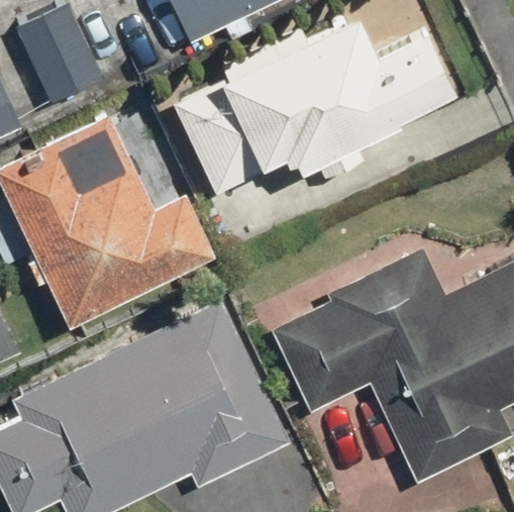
[(169,0),(189,41),(277,0),(169,0)]
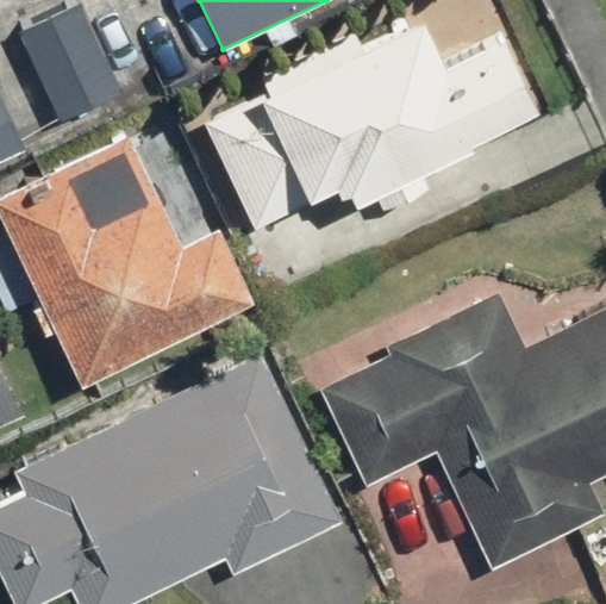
[(422,13),(256,91),(258,97),(204,123),(255,230),(345,187),(353,201),(470,144),(468,138),(535,107),(501,36),(444,62),(422,13)]
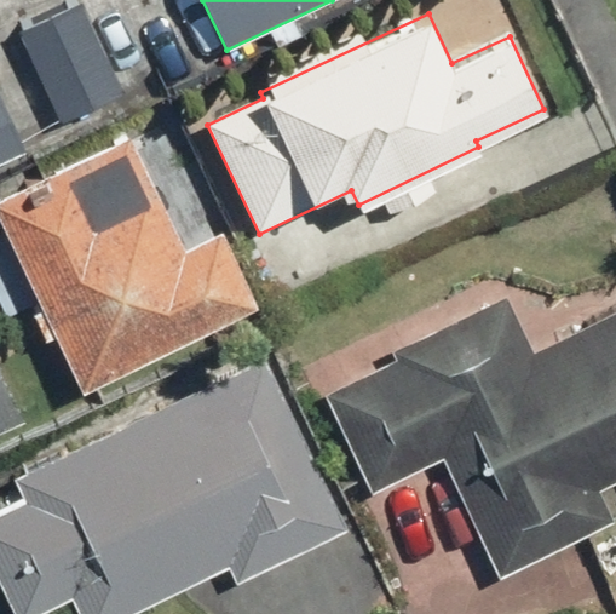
[(84,15),(29,41),(73,132),(127,107),(84,15)]
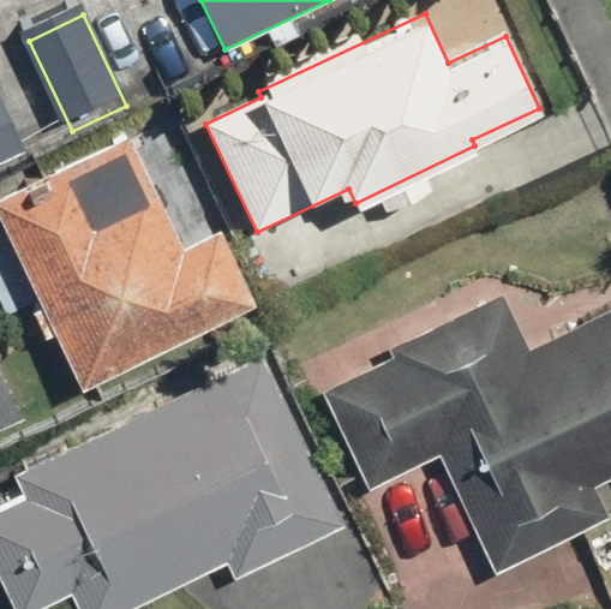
[(0,171),(30,156),(0,93),(0,171)]
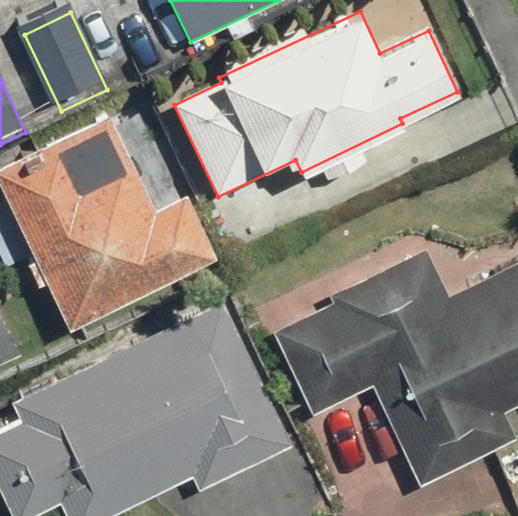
[(110,114),(0,165),(0,186),(66,326),(216,254),(185,190),(154,206),(110,114)]
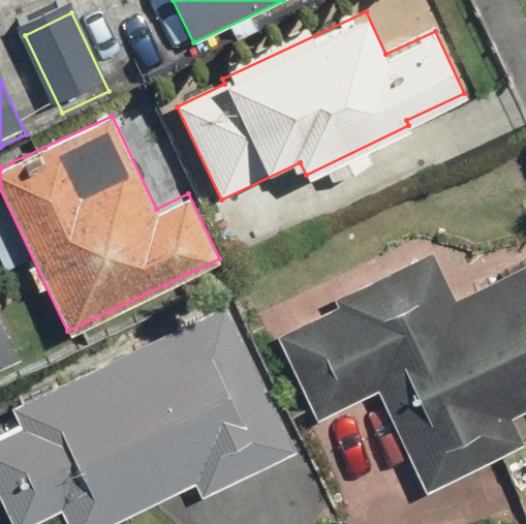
[(525,265),(456,299),(434,252),(335,299),(338,307),(277,336),(317,422),(379,393),(427,495),(525,449),(525,440),(516,420),(525,414),(525,265)]
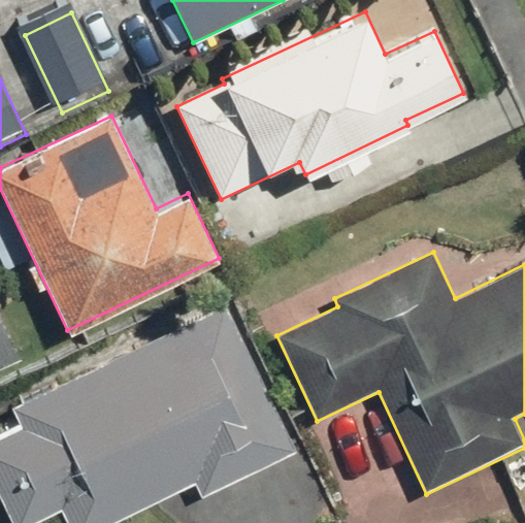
[(227,305),(11,407),(20,425),(0,434),(0,497),(11,522),(37,522),(61,512),(66,522),(116,522),(195,486),(201,499),(297,454),(227,305)]
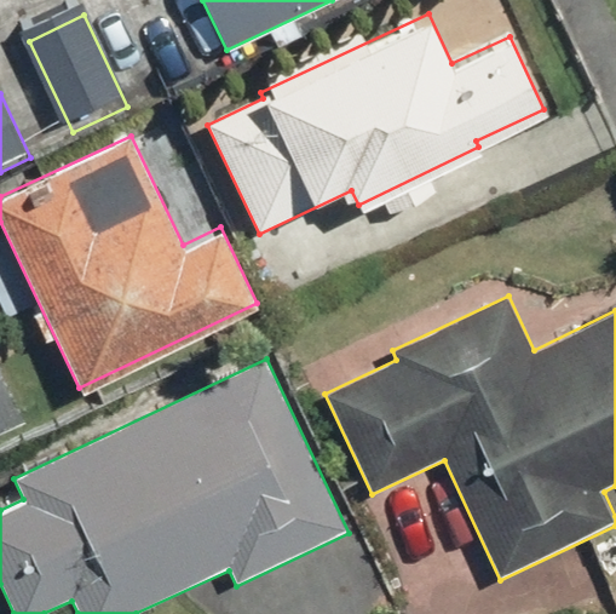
[(0,432),(22,423),(0,373),(0,432)]
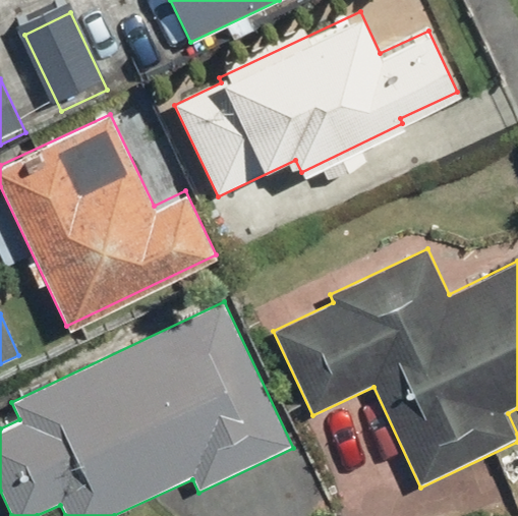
All buildings are outlined.
